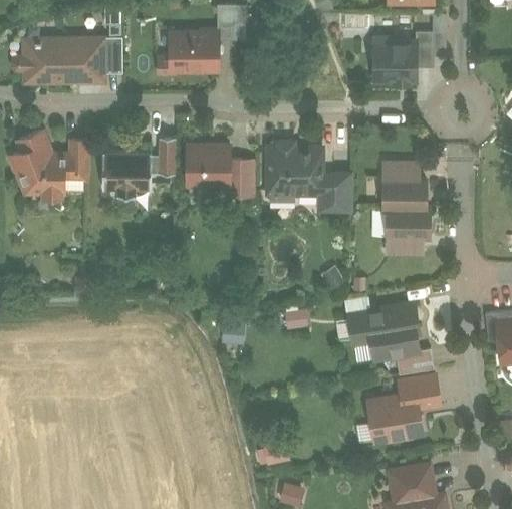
[(218,30),(219,38),(235,37),(234,5),(215,6),(216,30),(218,30)]
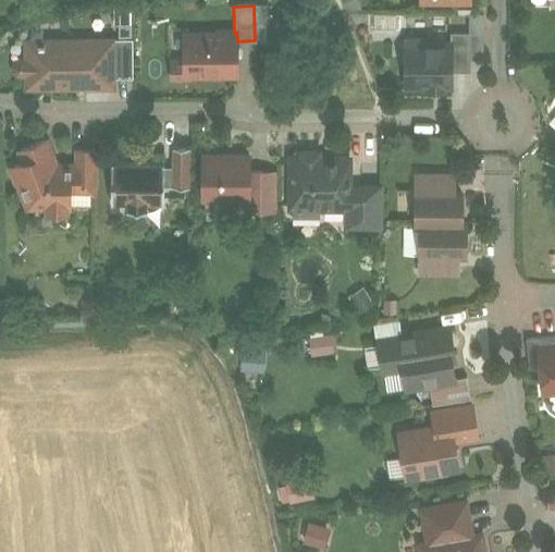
[(128,13),(112,13),(112,28),(130,27),(128,13)]
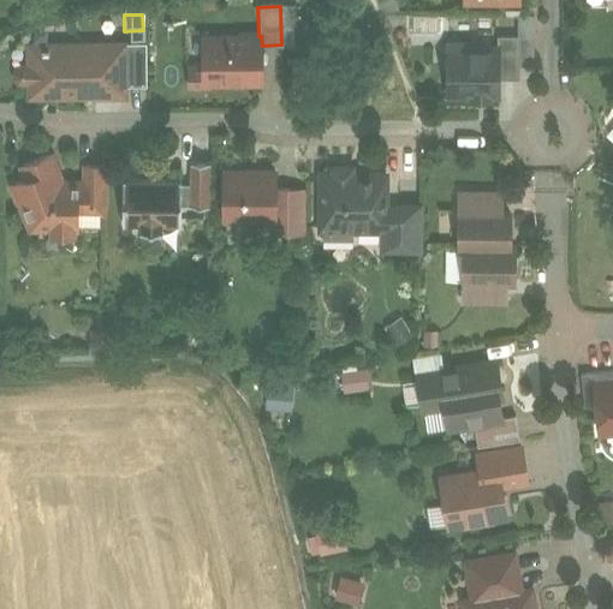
[(259,36),(201,37),(201,78),(188,78),(188,91),(262,89),(262,46),(261,36),(259,36)]
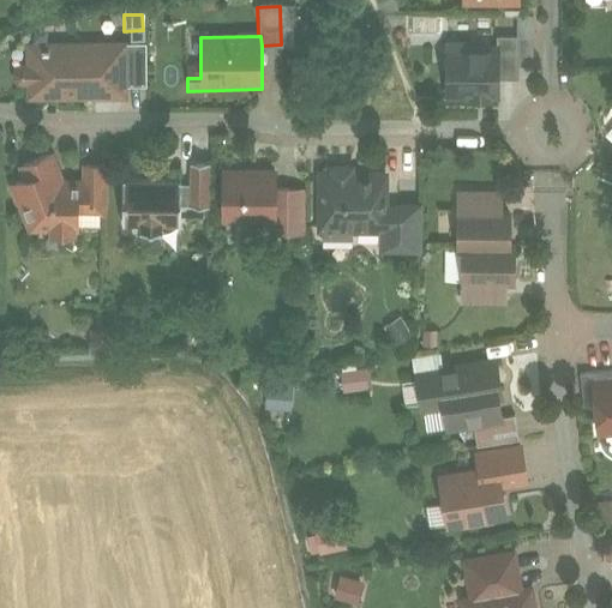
[(493,42),(493,49),(496,49),(496,83),(516,83),(516,42),(493,42)]
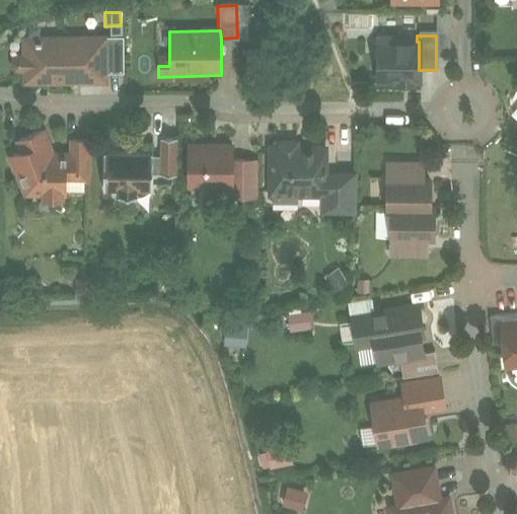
[(105,37),(21,37),(21,56),(17,57),(14,59),(12,62),(11,66),(12,69),(14,72),(17,74),(21,75),(21,86),(105,86),(105,75),(105,40),(105,37)]
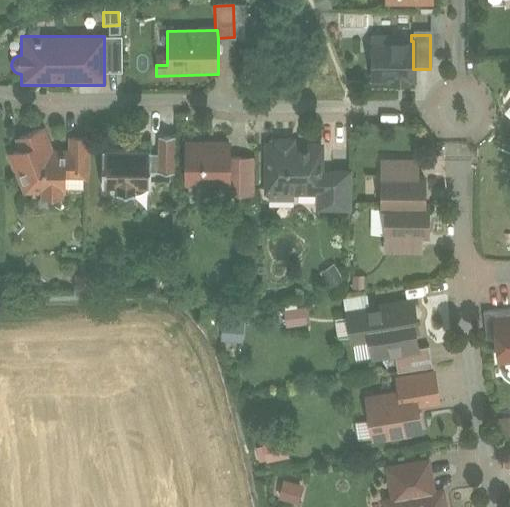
[(408,85),(413,85),(413,69),(413,41),(411,41),(403,41),(403,36),(370,36),(370,85),(388,85),(388,88),(408,88),(408,85)]
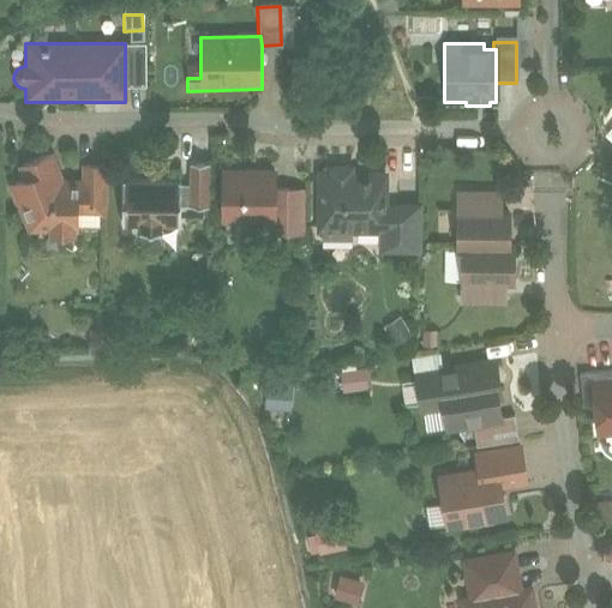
[(145,47),(125,47),(125,89),(145,89),(145,47)]
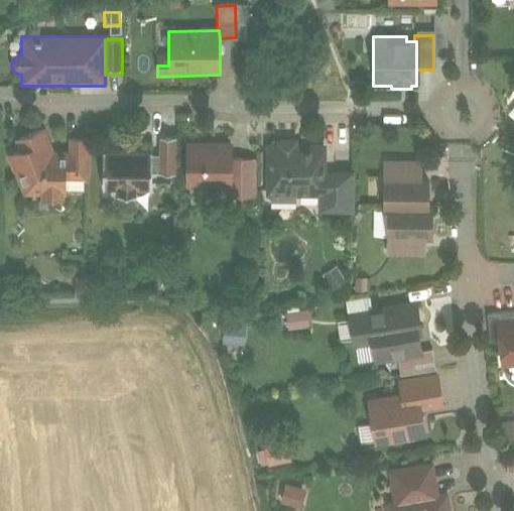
[(67,151),(52,151),(42,128),(12,141),(16,150),(4,155),(20,196),(39,196),(39,199),(62,198),(62,192),(66,192),(66,182),(90,182),(89,139),(67,140),(67,151)]
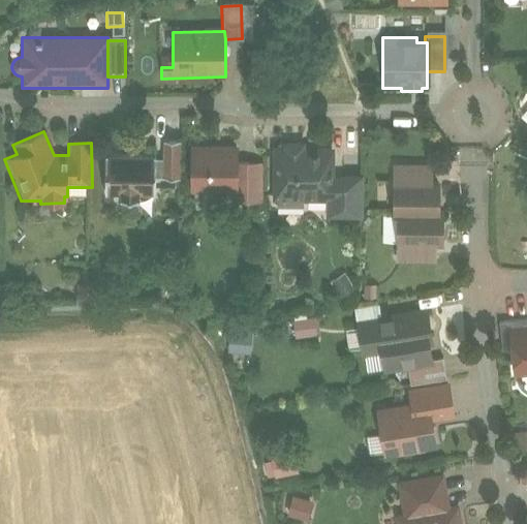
[(162,160),(154,160),(154,178),(180,178),(181,142),(162,142),(162,160)]
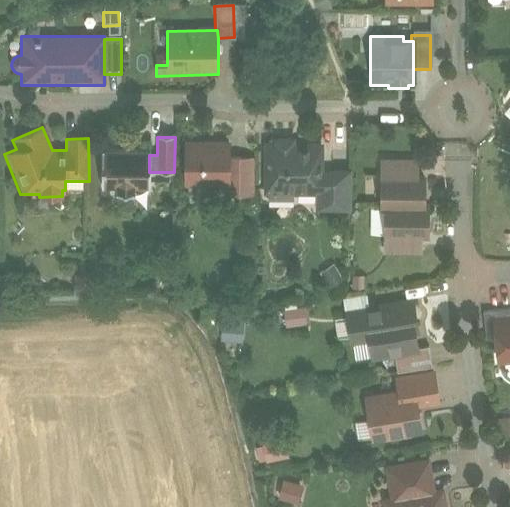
[(229,141),(182,141),(181,187),(224,188),(224,197),(254,198),(254,159),(229,159),(229,141)]
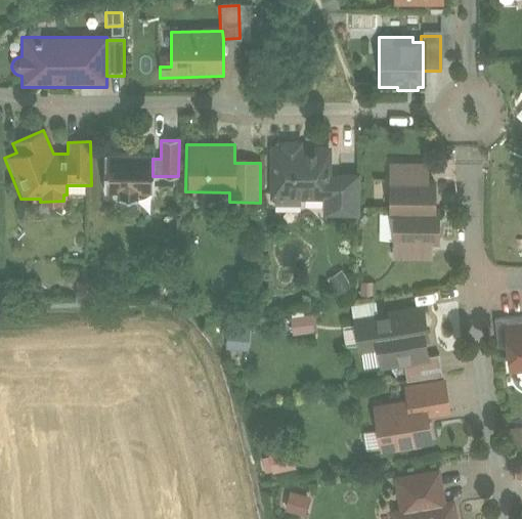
[(331,146),(271,146),(271,202),(322,201),(322,218),(358,218),(358,174),(331,174),(331,146)]
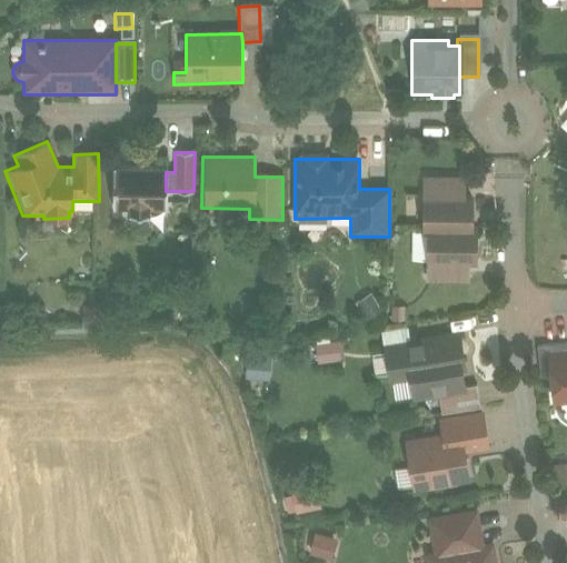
[(166,168),(113,168),(113,211),(166,211),(166,191),(166,172),(166,168)]
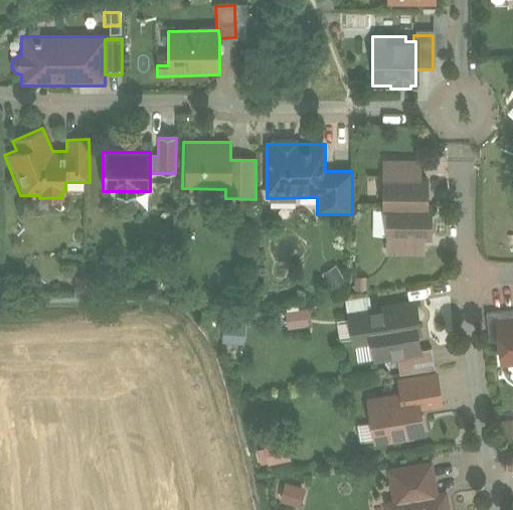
[(420,160),(381,160),(381,212),(386,212),(386,237),(431,237),(430,205),(426,205),(426,176),(420,176),(420,160)]
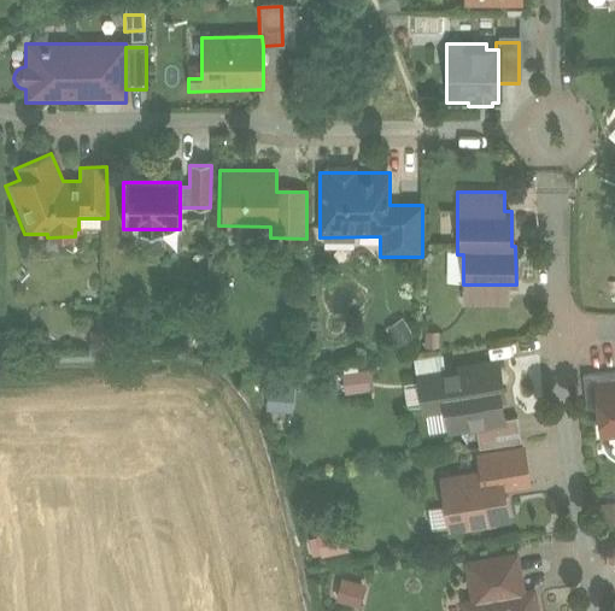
[(215,217),(215,207),(188,207),(188,217),(215,217)]
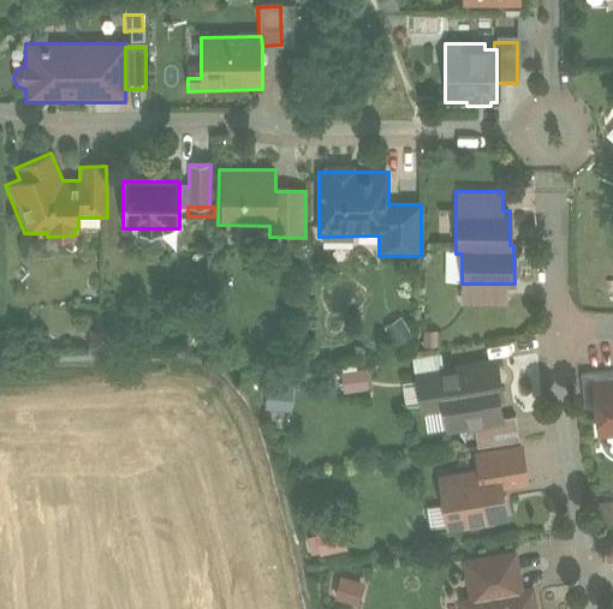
[(412,340),(400,320),(384,329),(396,350),(412,340)]
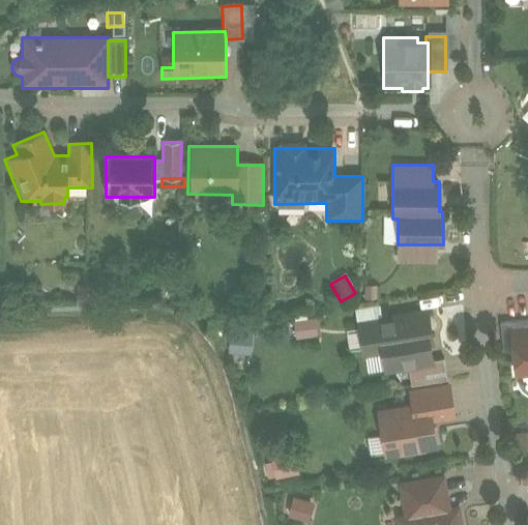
[(377,301),(376,287),(360,287),(360,301),(377,301)]
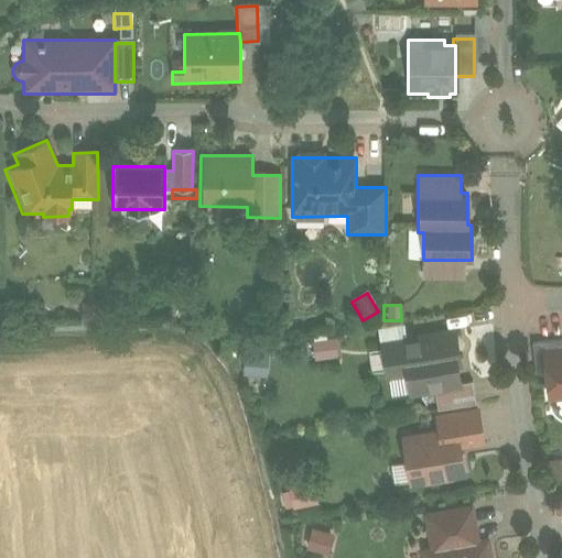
[(460,363),(454,328),(380,341),(387,382),(407,379),(410,400),(434,395),(463,391),(462,384),(457,363),(460,363)]
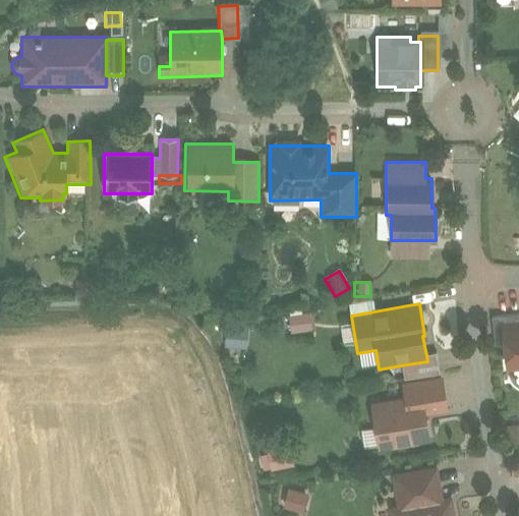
[(309,314),(283,321),(287,342),(313,336),(309,314)]
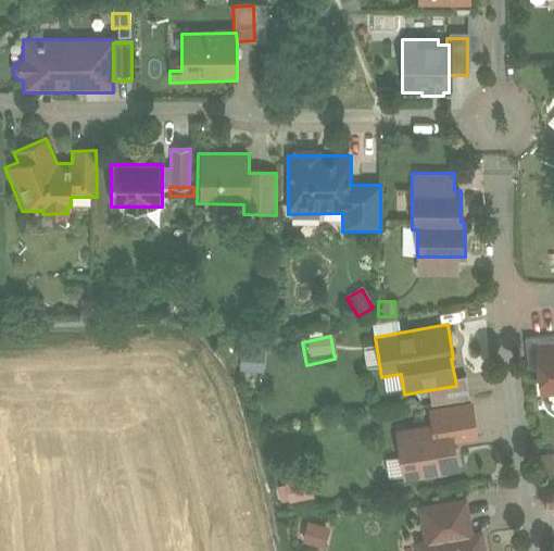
[(534,348),(553,346),(553,338),(525,341),(528,367),(537,366),(534,348)]
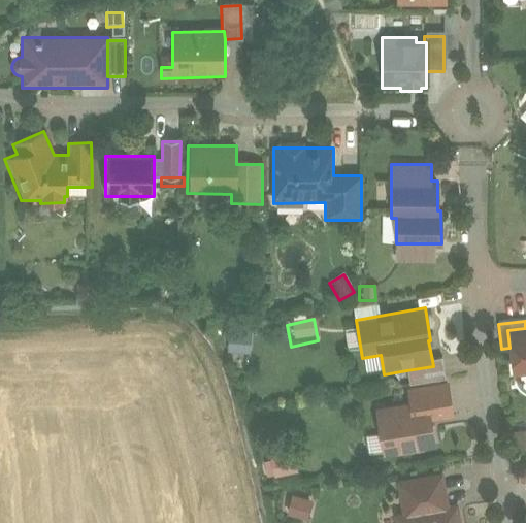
[(525,328),(507,330),(510,348),(513,374),(525,372),(525,328)]
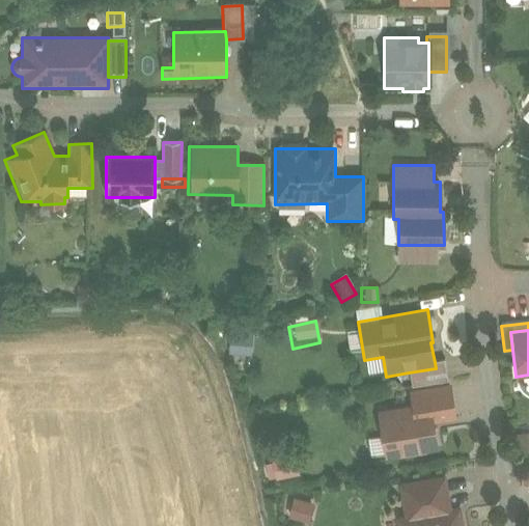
[(252,366),(253,334),(231,332),(229,365),(252,366)]
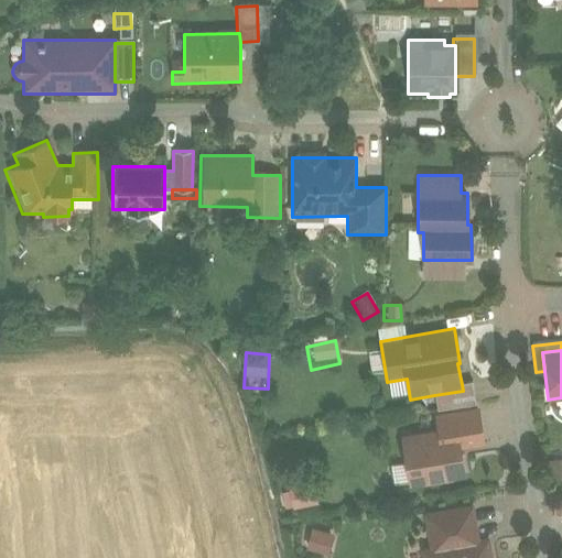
[(463,391),(434,395),(438,412),(475,405),(472,382),(462,384),(463,391)]
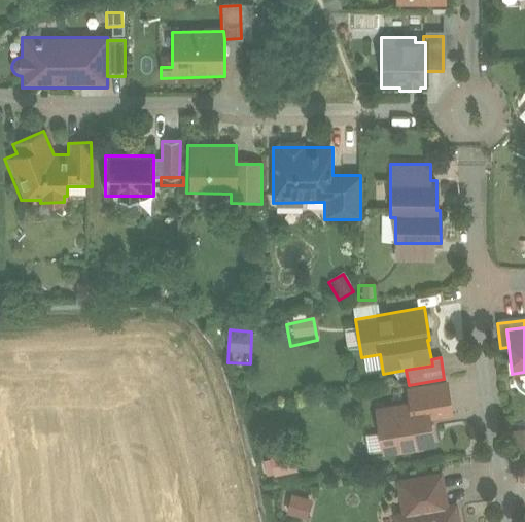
[(446,382),(407,388),(409,404),(375,410),(383,458),(436,449),(431,423),(453,419),(446,382)]
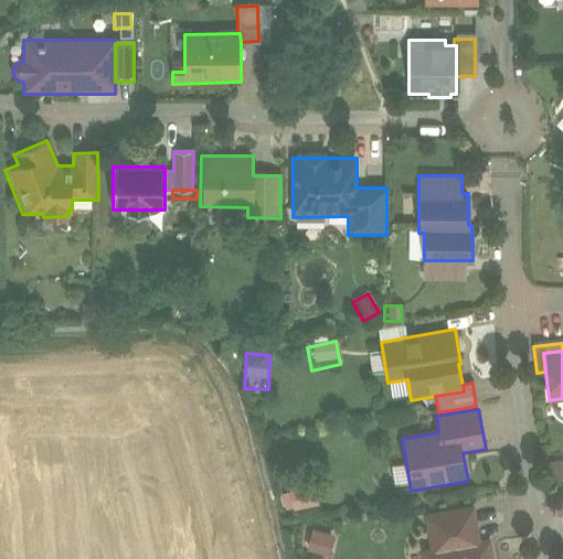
[(562,462),(544,465),(546,490),(562,486),(562,462)]
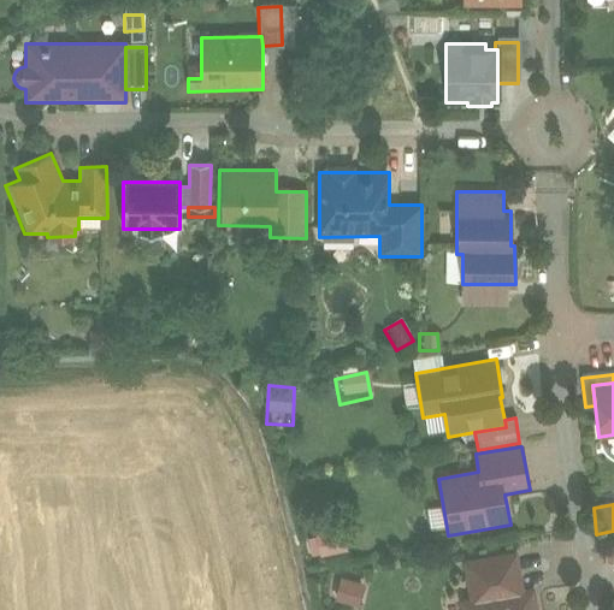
[(348,558),(342,533),(312,540),(317,566),(348,558)]
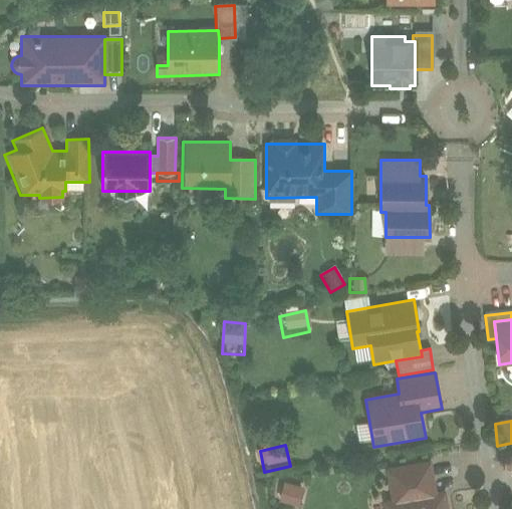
[(447,508),(445,491),(437,493),(432,461),(386,469),(391,500),(384,501),(385,508),(447,508)]
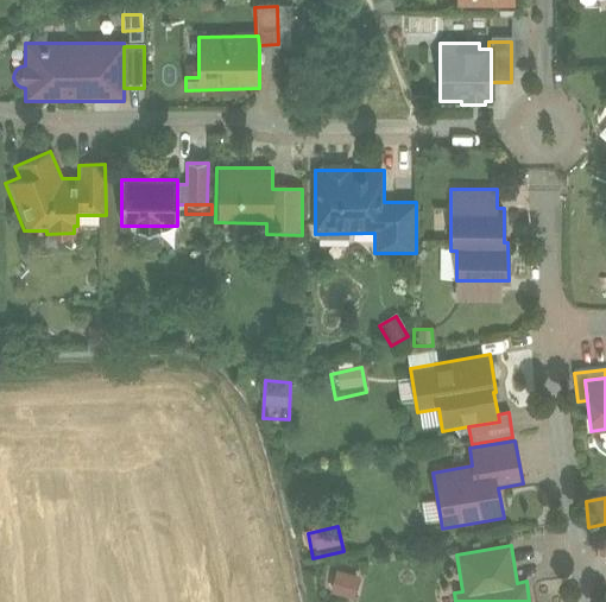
[(341,569),(335,593),(361,600),(367,577),(341,569)]
